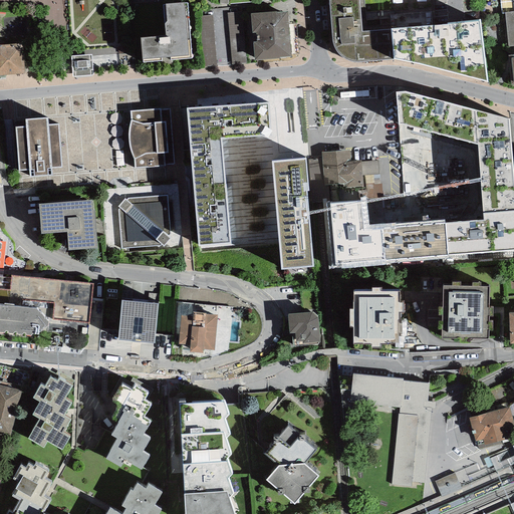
[(355,62),(394,59),(392,29),(361,32),(358,0),(328,0),(332,42),(335,51),(340,57),(347,61),(355,62)]
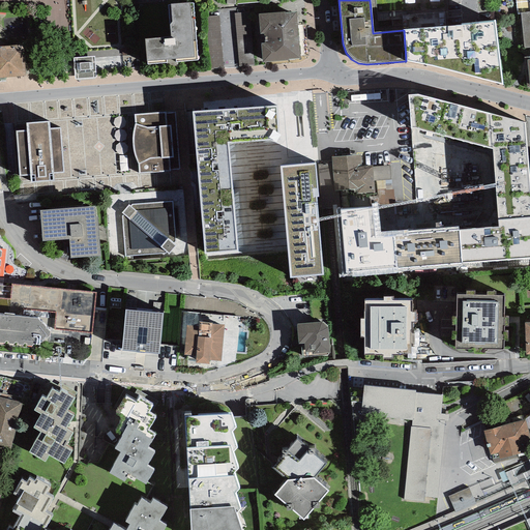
[(529,48),(529,0),(516,0),(518,15),(521,13),(524,49),(529,48)]
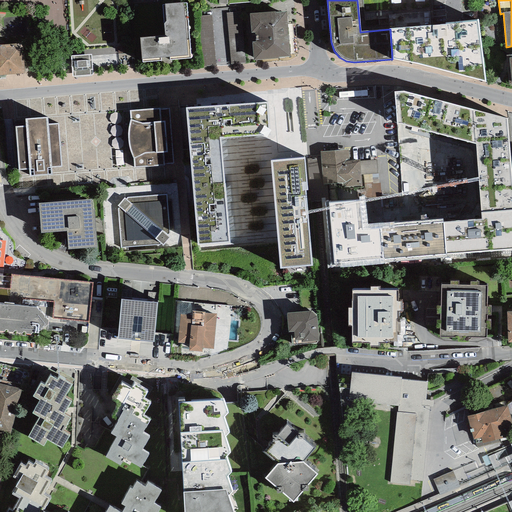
[(170,60),(191,58),(186,3),(165,4),(166,21),(164,24),(165,35),(140,38),(142,62),(161,60),(161,58),(169,57),(170,60)]
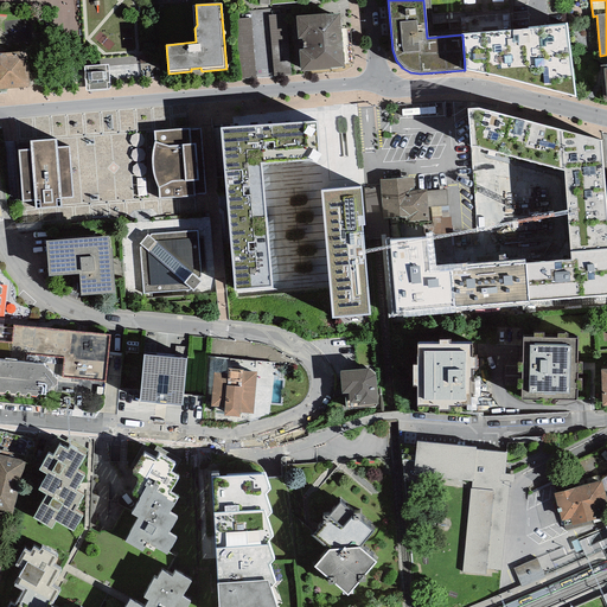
[(331,68),(344,66),(340,13),(326,14),(295,17),(298,39),(302,38),(302,50),(299,50),(300,71),(331,69),(331,68)]
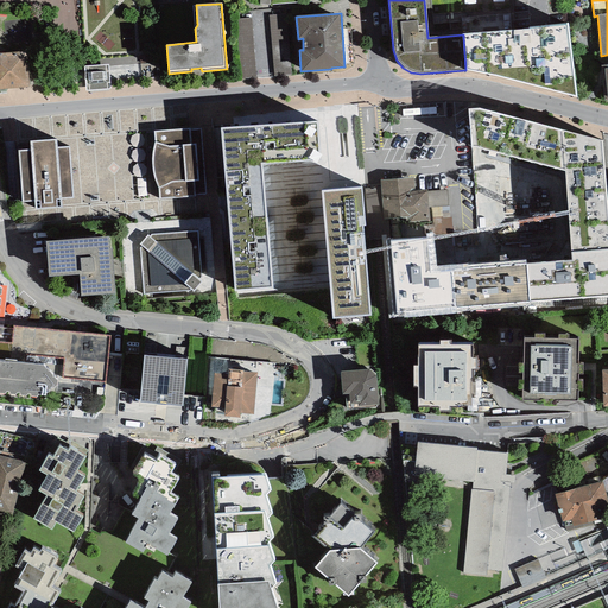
[(268,16),(274,76),(291,75),(286,14),(268,16)]
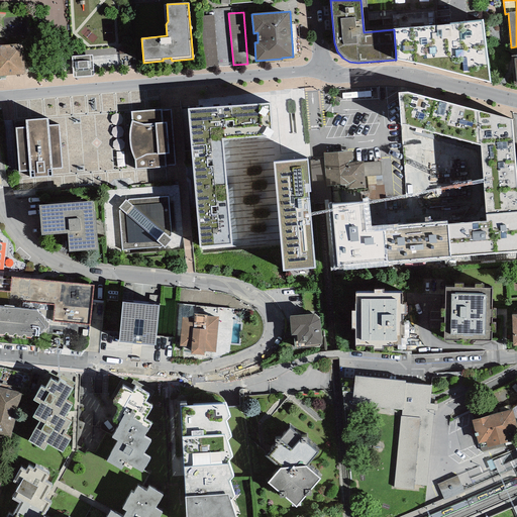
[(203,67),(217,66),(214,14),(200,15),(203,67)]
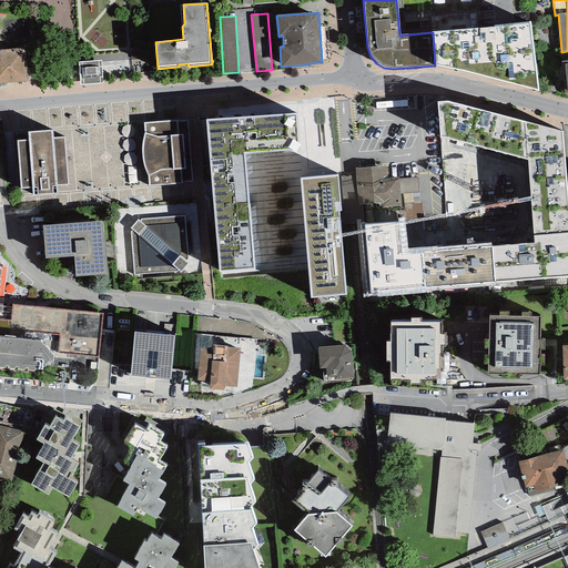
[(435,66),(539,91),(530,22),(433,32),(435,66)]
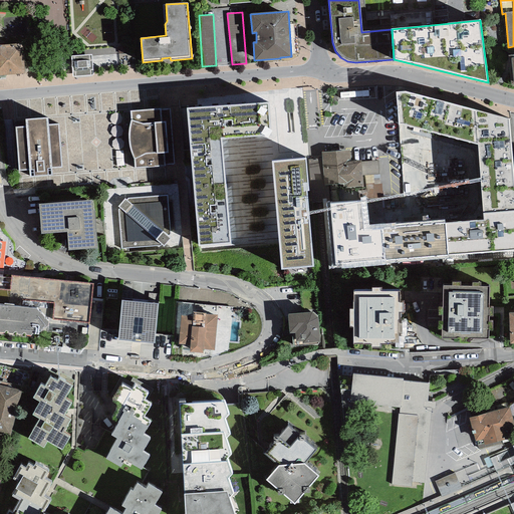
[(0,75),(24,73),(21,44),(0,45),(0,75)]
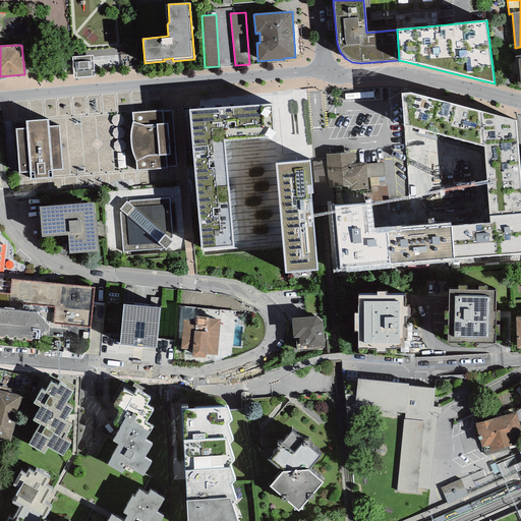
[(71,57),(72,77),(94,76),(93,55),(71,57)]
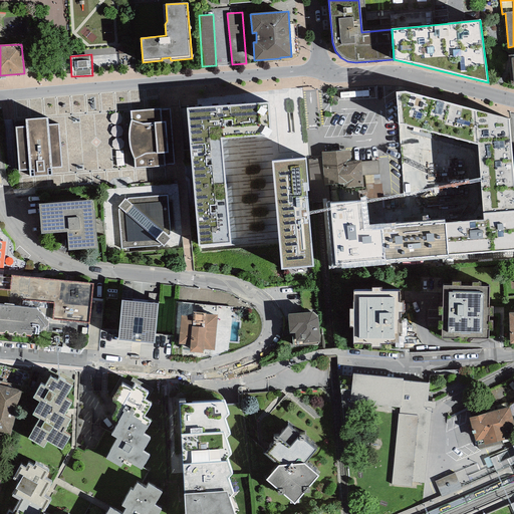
[(397,92),(400,124),(477,144),(475,111),(406,91),(397,92)]
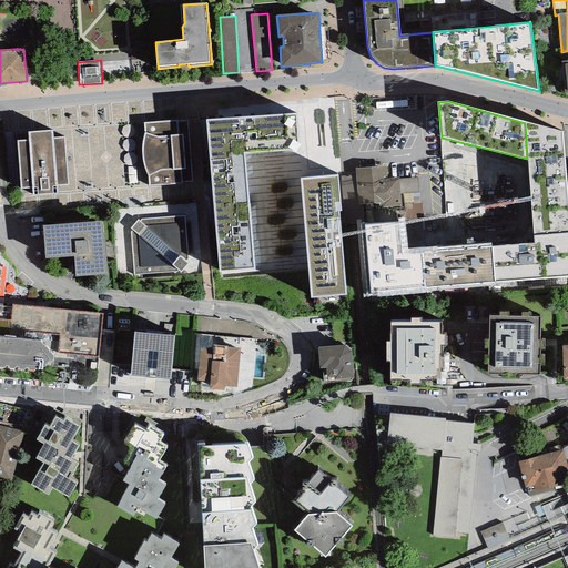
[(209,154),(244,151),(298,151),(296,114),(205,119),(209,154)]
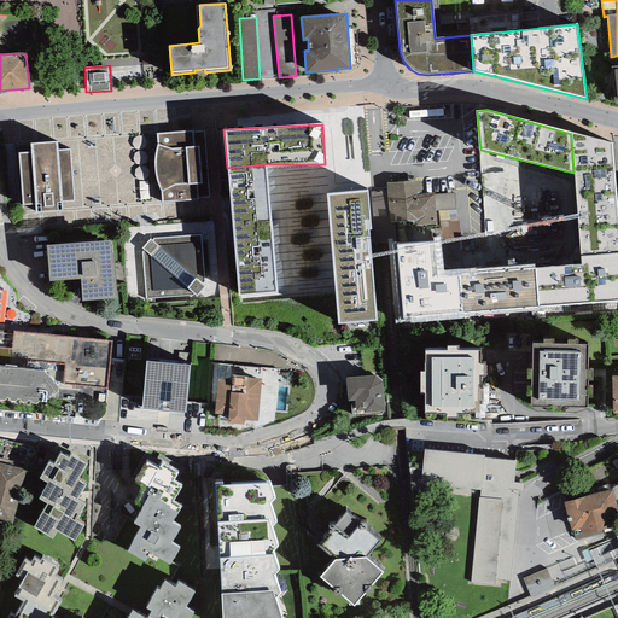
[(198,199),(209,198),(204,132),(192,133),(192,130),(157,134),(157,145),(156,150),(155,156),(155,161),(155,165),(155,172),(156,178),(157,184),(161,190),(161,192),(162,203),(198,200),(198,199)]
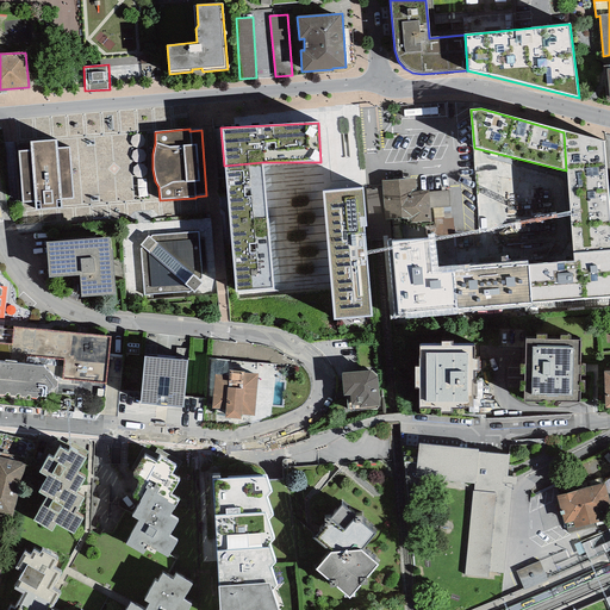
[(573,253),(609,250),(609,213),(604,142),(564,132),(566,170),(573,253)]
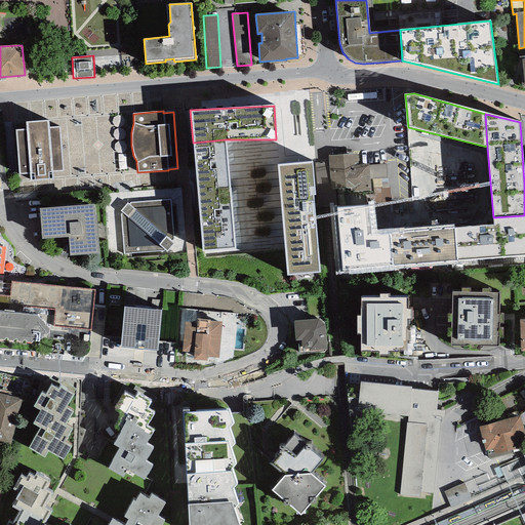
[(15,130),(18,174),(30,173),(31,180),(52,179),(52,172),(63,171),(59,126),(49,127),(48,120),(26,122),(27,129),(15,130)]
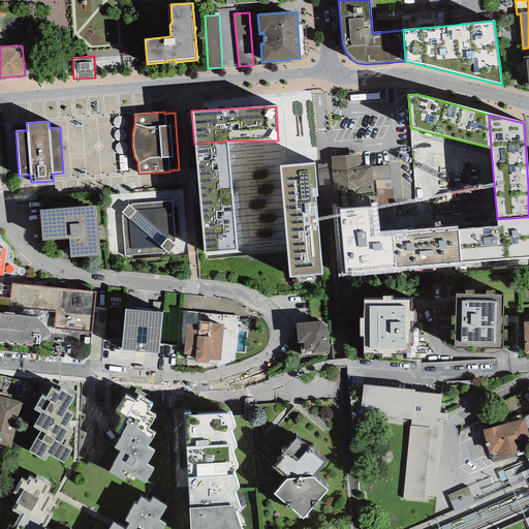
[(227,141),(194,144),(195,163),(198,192),(232,189),(227,141)]
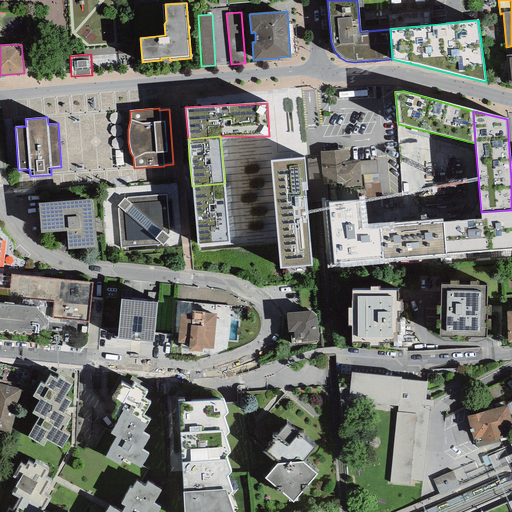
[(361,174),(360,161),(360,160),(349,160),(348,149),(335,150),(320,152),(321,156),(322,161),(323,184),(345,183),(345,187),(362,185),(361,174)]
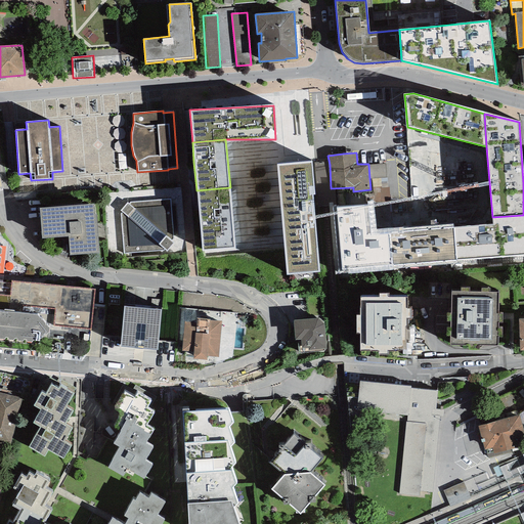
[(315,161),(313,161),(316,207),(321,206),(328,206),(332,205),(331,188),(330,165),(329,160),(324,160),(317,161),(315,161)]
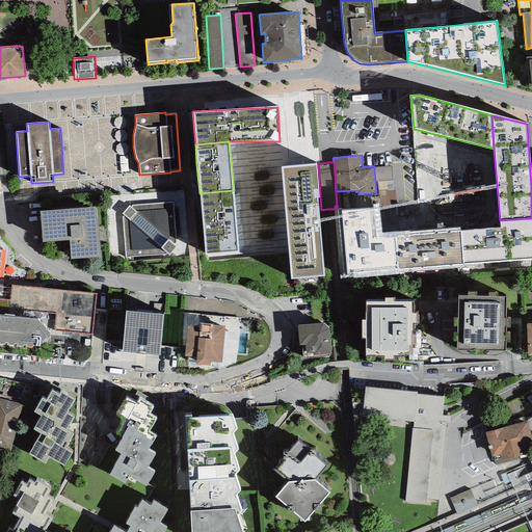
[(317,163),(281,166),(291,280),(324,275),(318,198),(320,198),(317,163)]
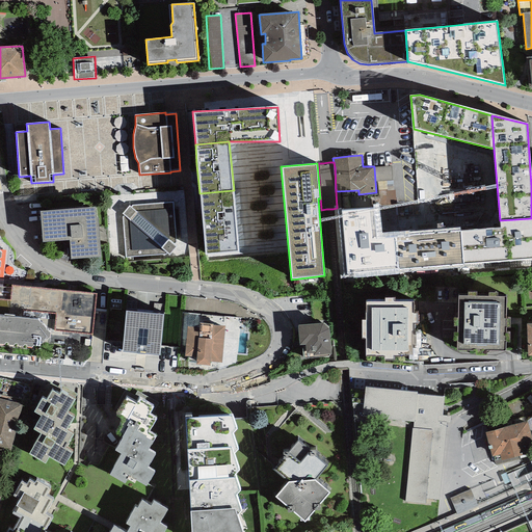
[(374,167),(375,181),(392,181),(391,166),(374,167)]
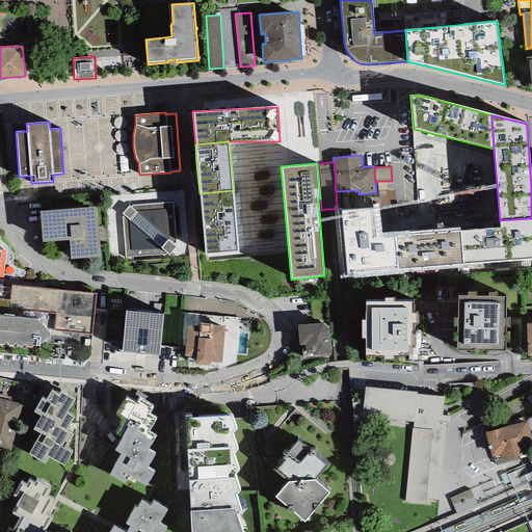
[(234,190),(200,193),(206,255),(238,253),(234,190)]
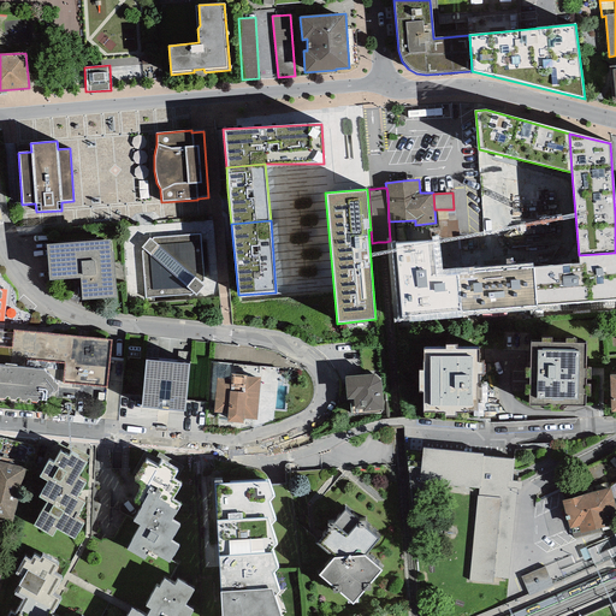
[(196,296),(205,285),(201,283),(203,280),(200,234),(153,237),(152,240),(149,237),(141,248),(142,249),(141,250),(146,298),(191,295),(193,294),(196,296)]
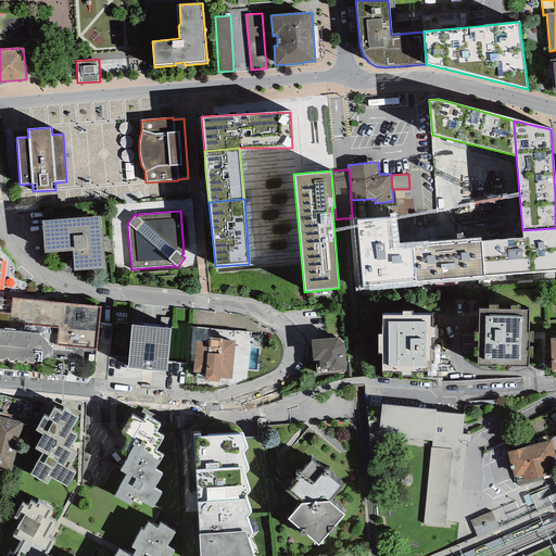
[(72,251),(74,272),(105,268),(102,227),(100,227),(99,217),(42,222),(45,253),(72,251)]
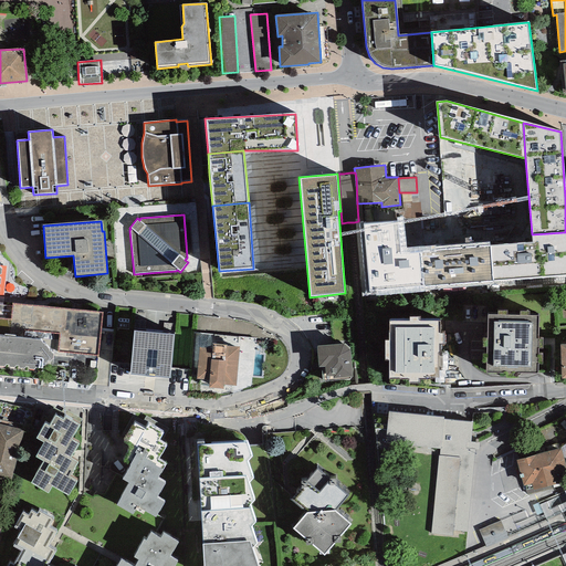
[(363,224),(369,291),(493,282),(490,247),(489,242),(406,249),(404,222),(363,224)]
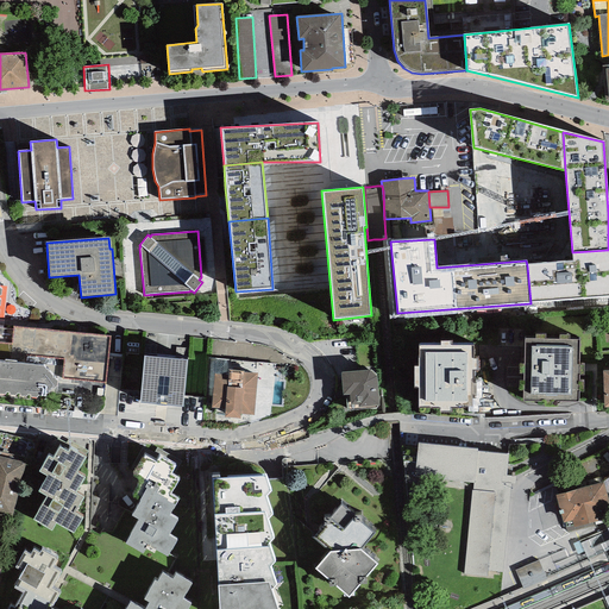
[(527,265),(531,303),(608,296),(608,250),(572,252),(572,262),(527,265)]
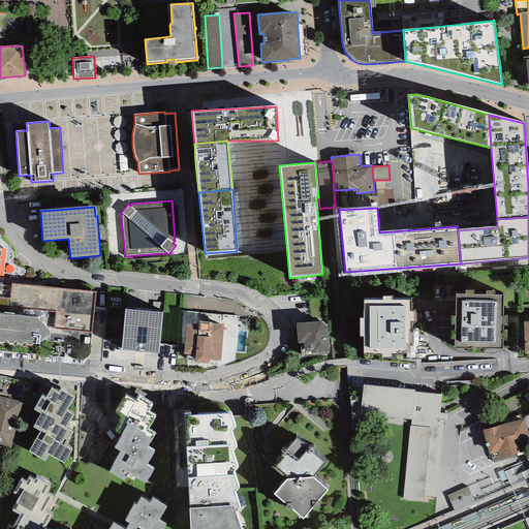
[(0,342),(4,343),(5,341),(7,341),(8,343),(13,343),(14,342),(17,342),(18,344),(23,345),(24,343),(26,343),(27,345),(32,346),(33,344),(39,344),(44,339),(44,338),(47,338),(48,337),(50,336),(50,331),(48,330),(48,329),(45,329),(45,327),(42,323),(41,322),(41,321),(40,321),(37,318),(23,316),(24,309),(56,312),(54,329),(91,333),(96,292),(11,283),(11,286),(0,284),(0,262),(0,260),(0,259),(0,256),(1,256),(1,252),(0,250),(0,342)]
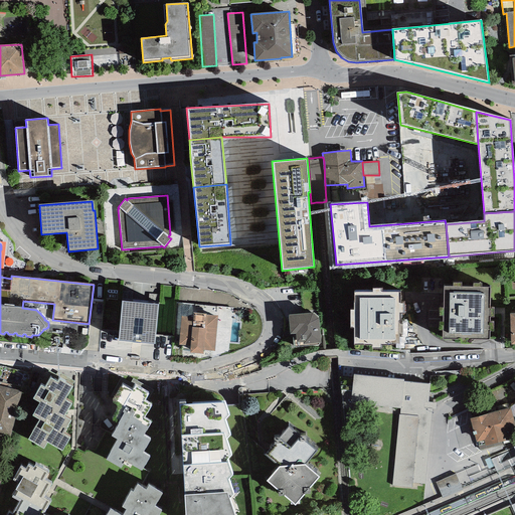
[(490,288),(444,287),(443,339),(489,340),(490,288)]
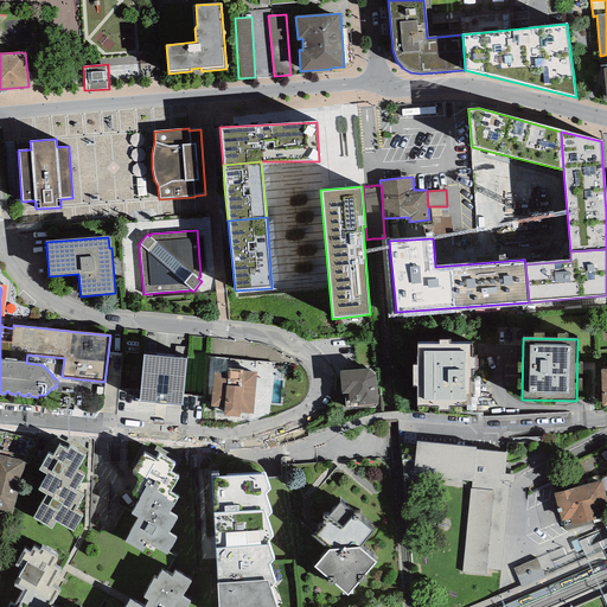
[(471,344),(417,345),(417,407),(471,406),(471,344)]
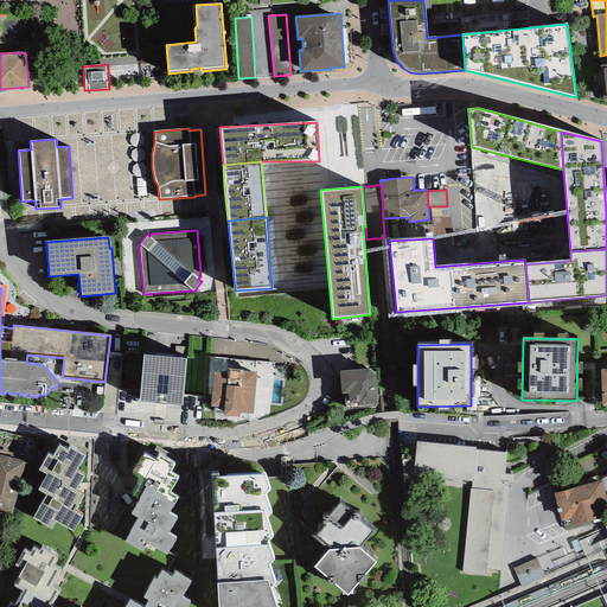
[(186,359),(144,355),(139,401),(183,406),(186,359)]
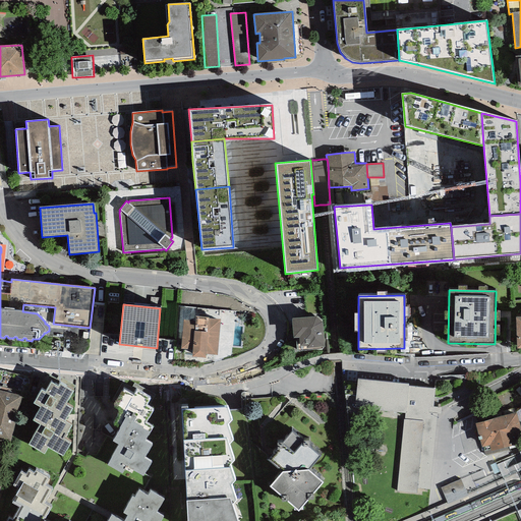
[(206,355),(217,356),(221,320),(209,319),(209,317),(195,316),(194,320),(183,319),(180,349),(192,350),(191,357),(206,358),(206,355)]
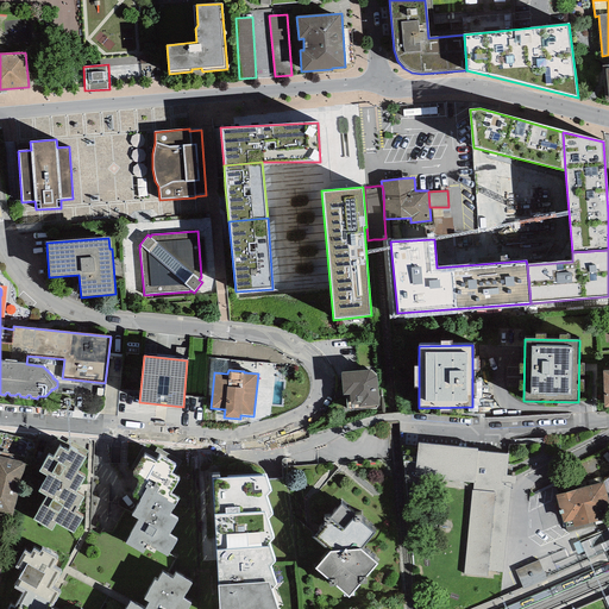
[(377,406),(380,406),(377,377),(369,370),(341,372),(343,395),(345,395),(347,410),(377,408),(377,406)]
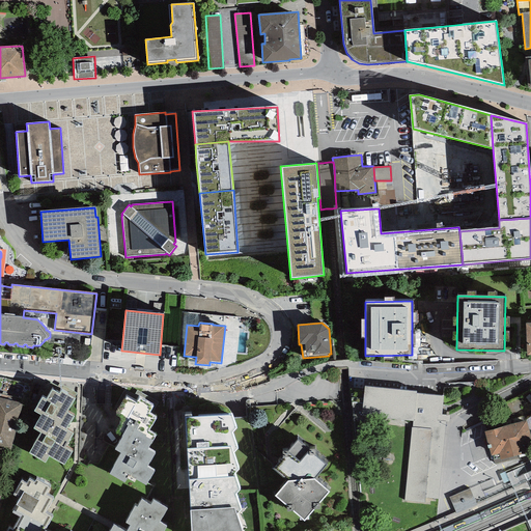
[(404,501),(424,503),(425,498),(438,499),(445,421),(449,422),(450,415),(442,415),(444,395),(417,393),(417,391),(364,387),(361,418),(413,421),(413,427),(412,426),(404,501)]
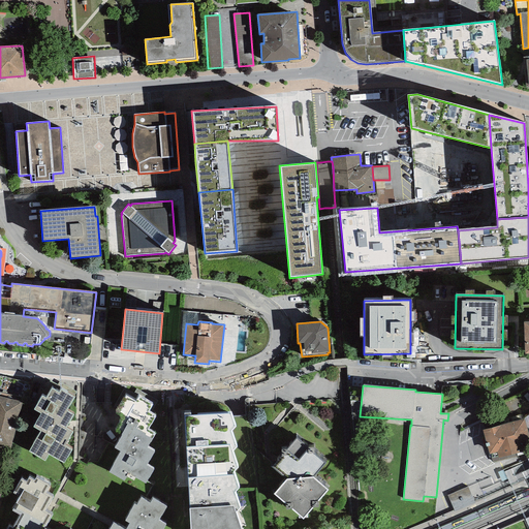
[(40,431),(29,452),(44,461),(49,454),(63,463),(70,450),(63,446),(71,432),(65,429),(72,415),(65,411),(73,398),(60,390),(59,393),(52,389),(45,399),(42,397),(35,409),(41,413),(33,427),(40,431)]
